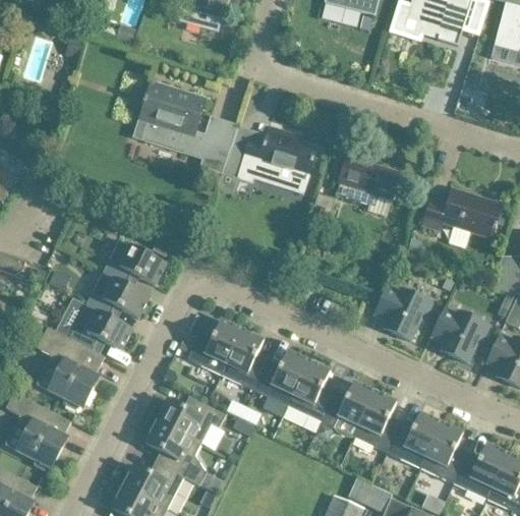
[(189,0),(189,1),(185,0),(180,2),(177,14),(180,18),(218,29),(218,27),(217,27),(221,11),(223,11),(226,0),(189,0)]
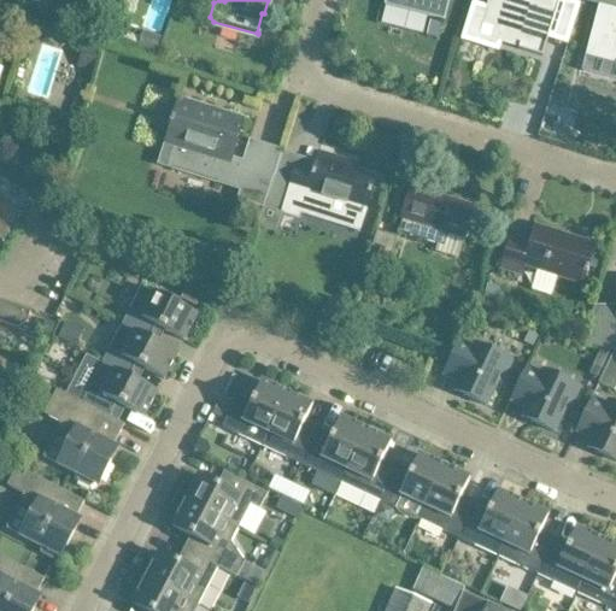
[(443,15),(445,0),(383,0),(443,15)]
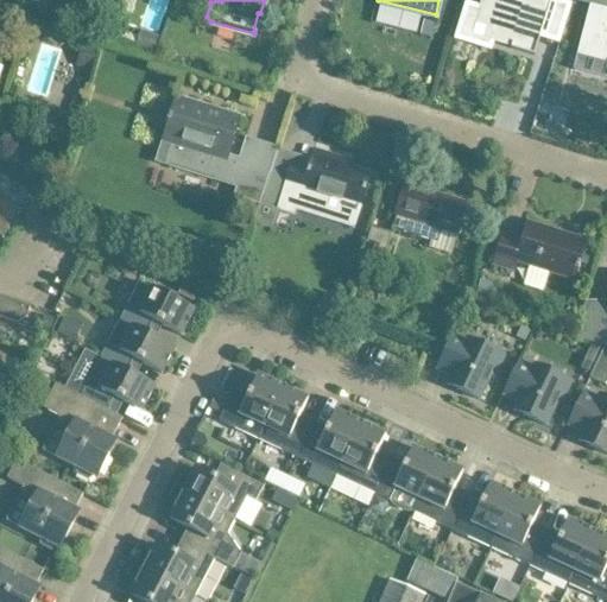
[(492,0),(482,33),(532,50),(548,0),(492,0)]
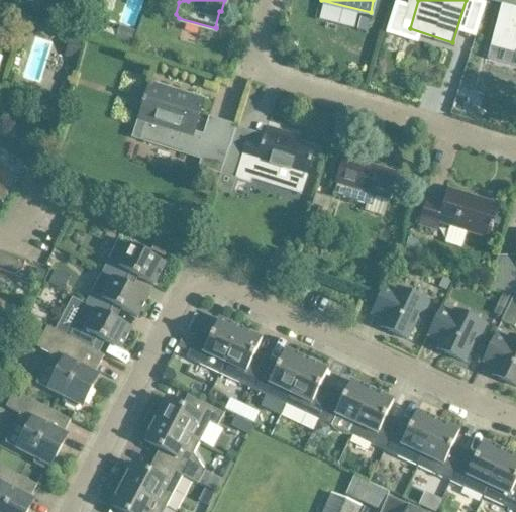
[(490,43),(487,56),(515,63),(515,4),(501,0),(490,43)]
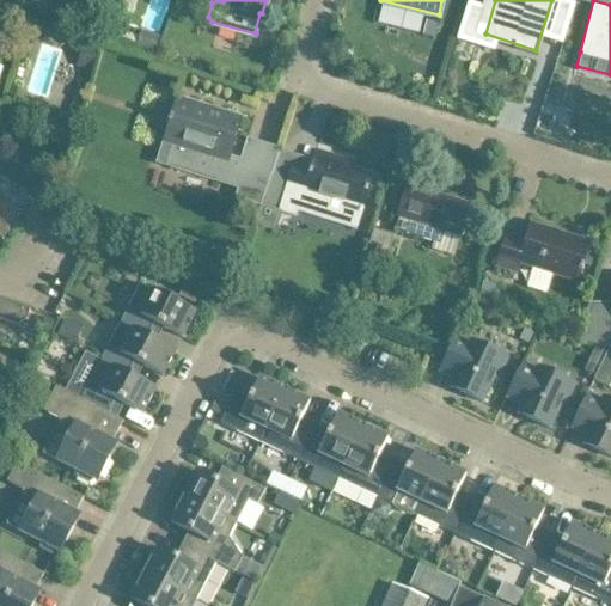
[(81,43),(77,62),(91,66),(96,46),(81,43)]
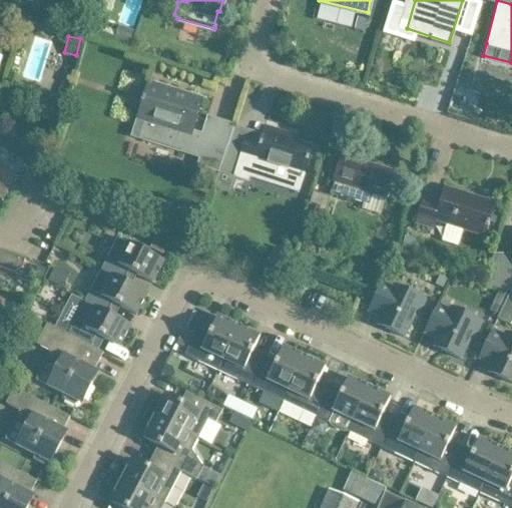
[(198,173),(214,178),(217,169),(226,141),(206,135),(206,134),(205,134),(205,135),(190,130),(201,95),(147,78),(142,94),(141,94),(140,98),(141,99),(136,115),(144,117),(138,134),(199,153),(197,162),(201,164),(198,173)]
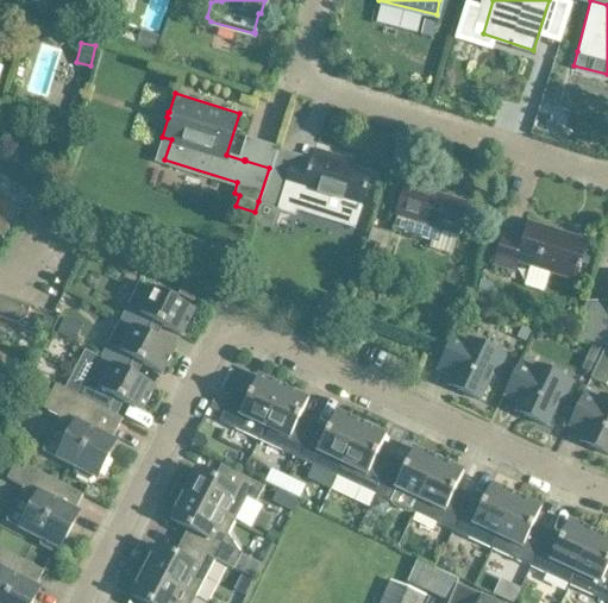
[(353,224),(370,170),(338,159),(339,155),(313,146),(308,163),(275,151),(259,201),(258,201),(255,212),(254,217),(270,223),(276,206),(295,212),(296,207),(353,224)]
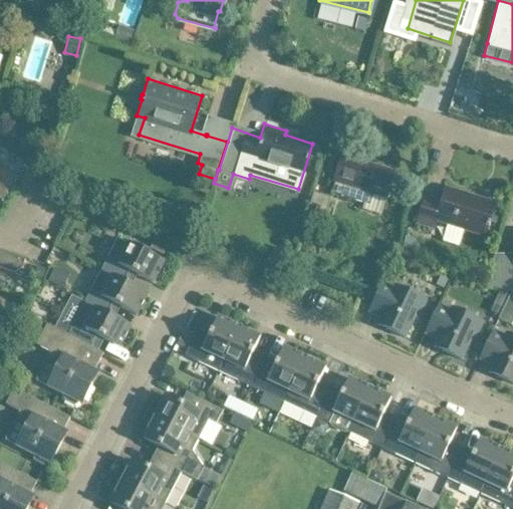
[(392,168),(341,152),(330,191),(369,201),(371,191),(383,194),(386,187),(389,187),(390,184),(387,184),(392,168)]
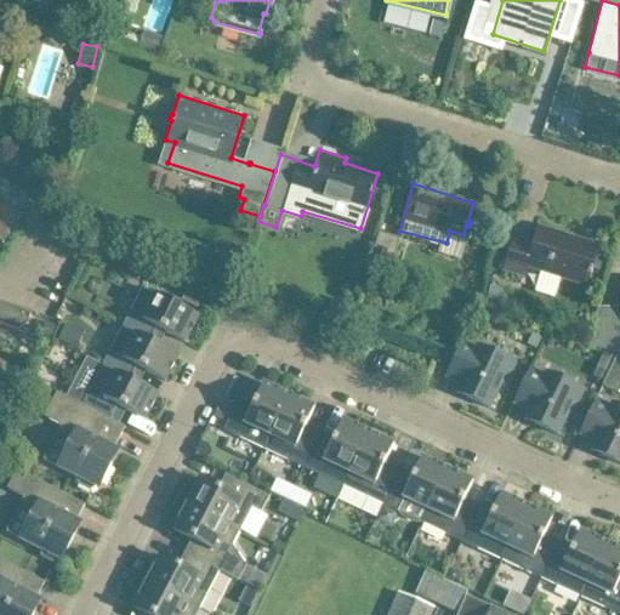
[(0,233),(4,235),(21,209),(0,195),(0,233)]
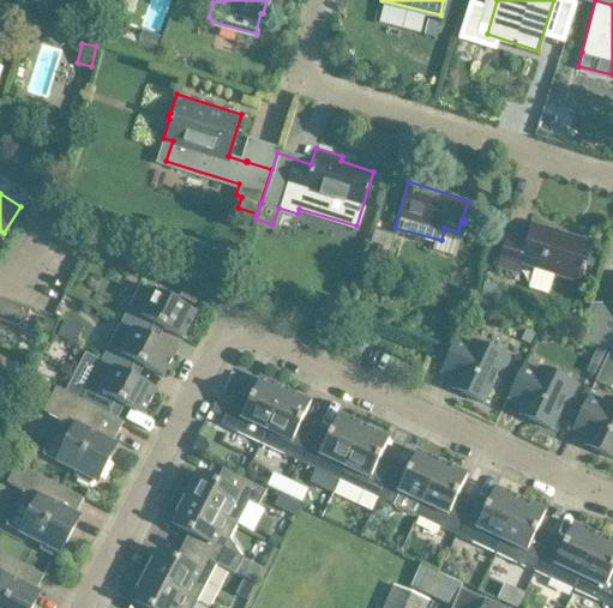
[(506,234),(497,263),(517,269),(520,260),(577,278),(581,266),(582,268),(584,262),(582,262),(590,238),(589,238),(588,241),(562,234),(563,229),(533,221),(527,240),(506,234)]
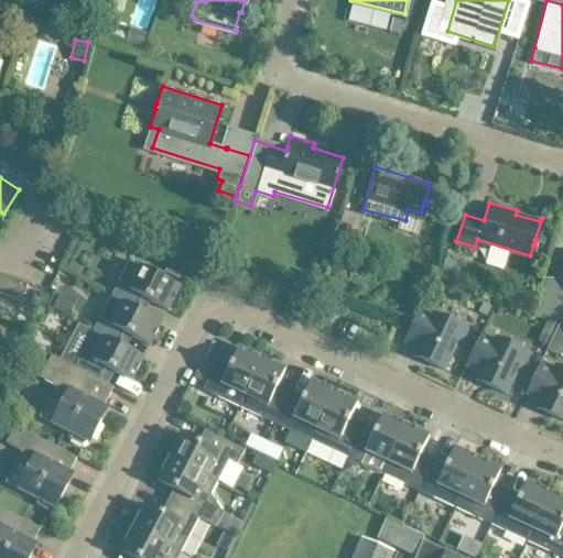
[(344,207),(339,220),(332,245),(344,249),(352,226),(357,228),(361,212),(344,207)]
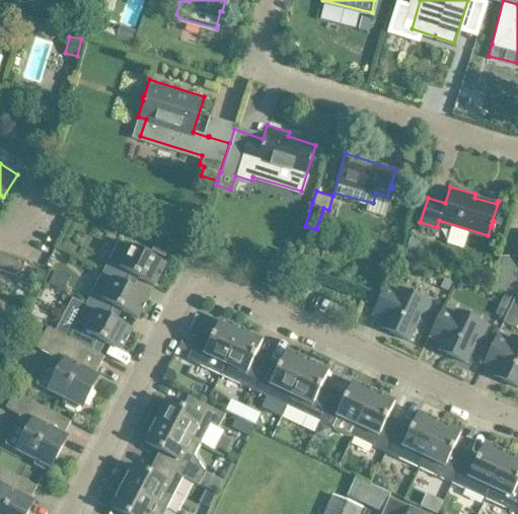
[(94,214),(97,208),(88,203),(85,210),(94,214)]
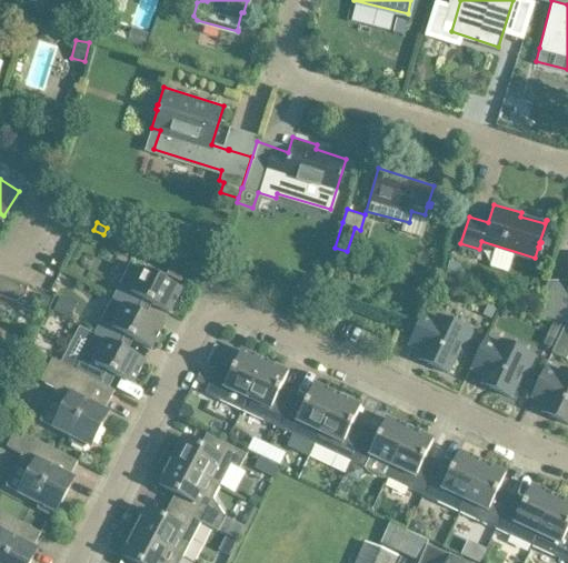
[(129,260),(111,294),(137,308),(143,297),(169,310),(181,287),(161,277),(163,272),(146,263),(146,264),(145,268),(129,260)]
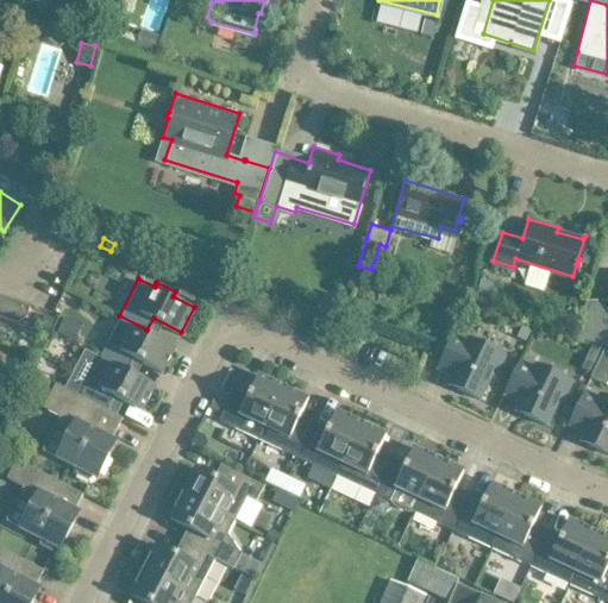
[(0,313),(16,319),(26,313),(29,303),(0,293),(0,313)]
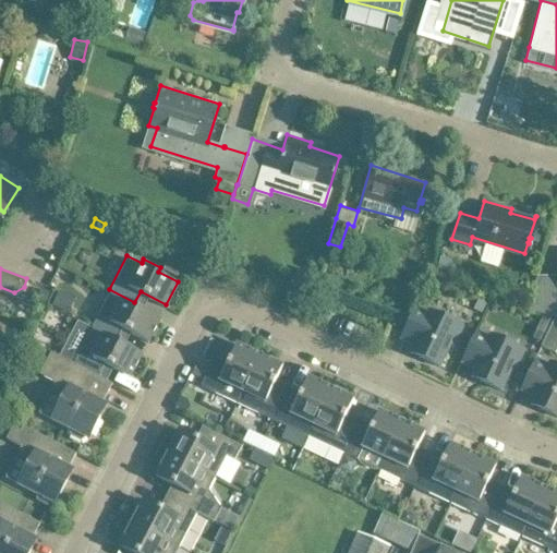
[(556,275),(536,275),(529,308),(556,314),(556,275)]
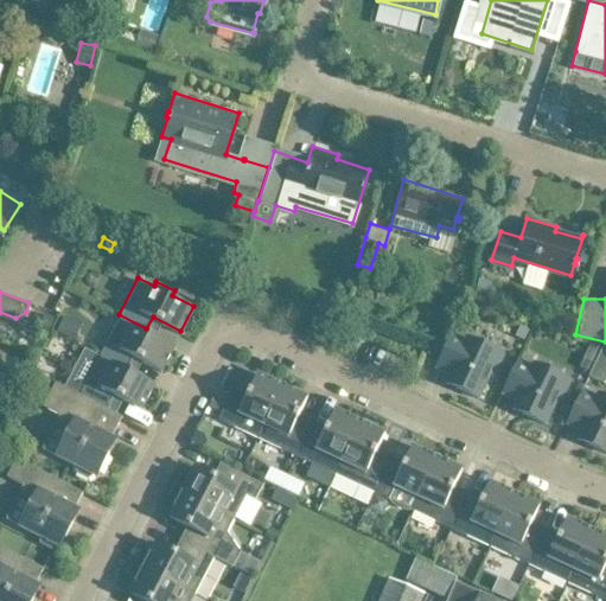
[(43,309),(39,321),(50,324),(53,313),(43,309)]
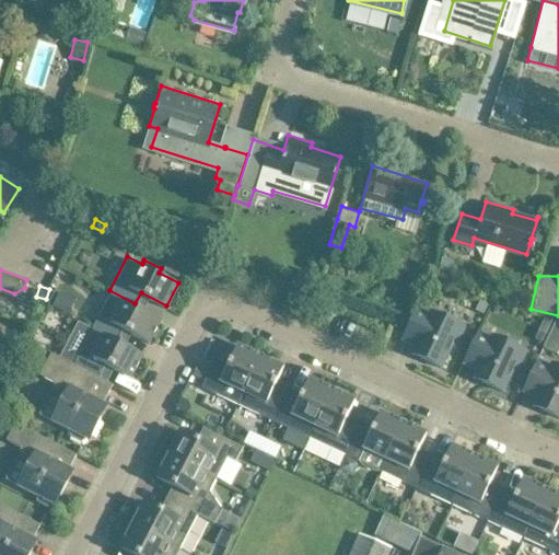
[(50,304),(67,312),(74,296),(59,288),(50,304)]
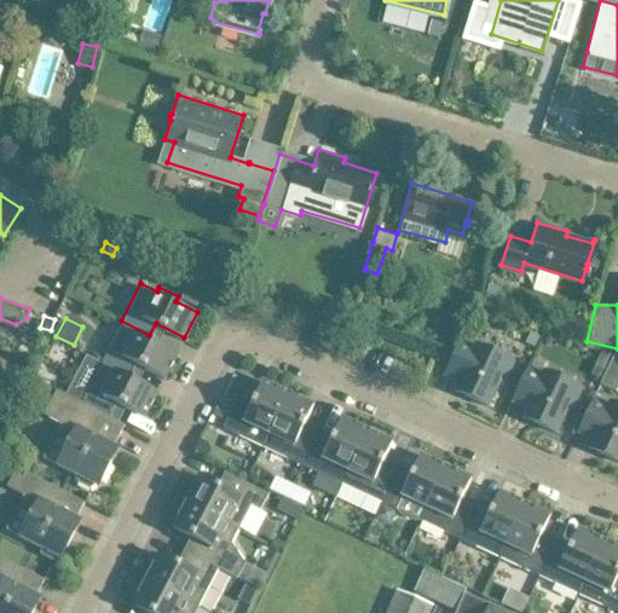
[(177,350),(149,335),(121,321),(100,359),(130,374),(136,362),(163,376),(177,350)]
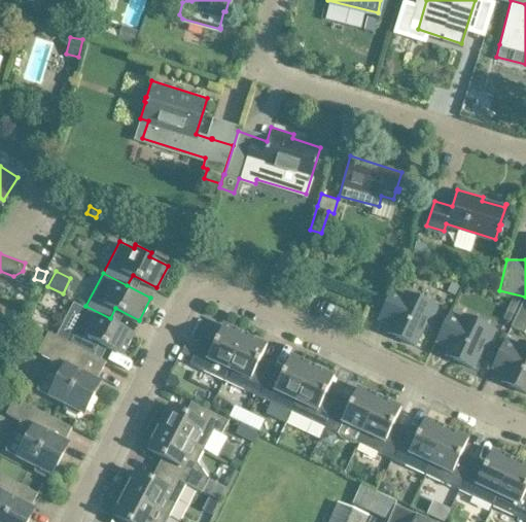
[(377,316),(390,322),(386,329),(415,343),(424,321),(427,322),(436,305),(405,290),(404,293),(390,287),(377,316)]
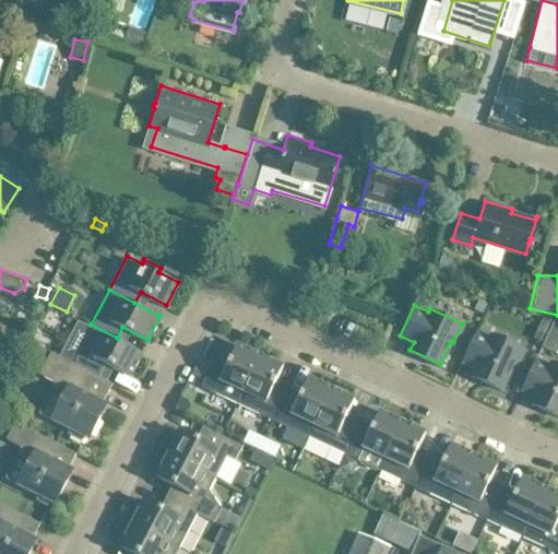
[(550,318),(543,315),(541,319),(544,322),(548,325),(550,318)]
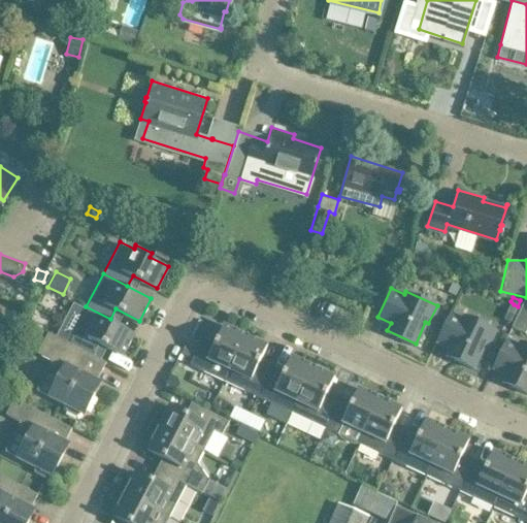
[(526,324),(526,299),(524,299),(511,324),(524,330),(526,324)]
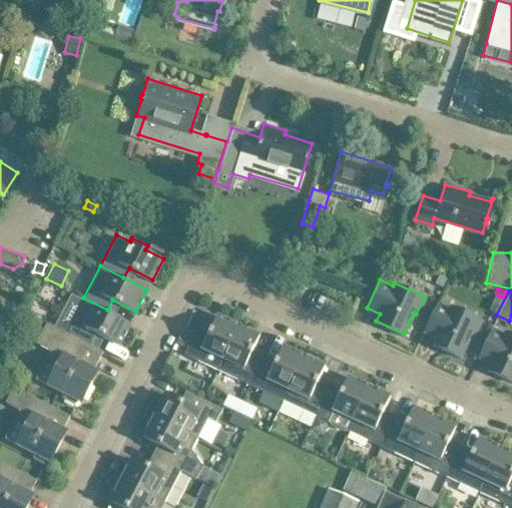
[(130,322),(107,310),(83,298),(66,331),(91,344),(92,342),(91,341),(95,332),(119,344),(130,322)]
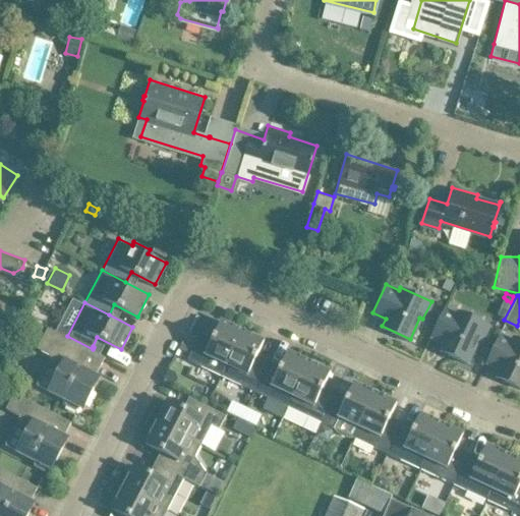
[(429,335),(443,340),(439,348),(467,361),(477,340),(480,341),(488,324),(457,309),(456,311),(443,306),(429,335)]
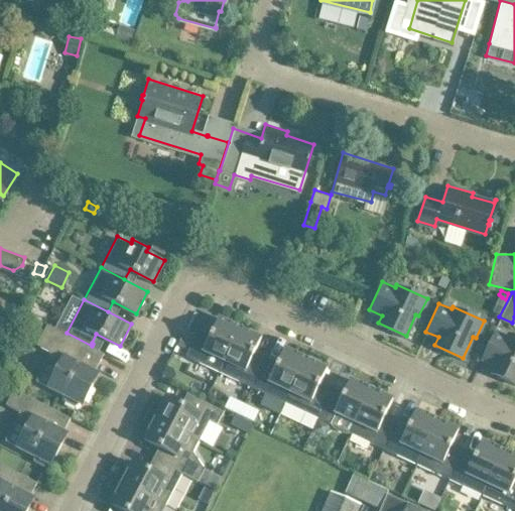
[(218,370),(239,325),(218,314),(208,336),(198,332),(198,331),(196,330),(184,354),(218,370)]
